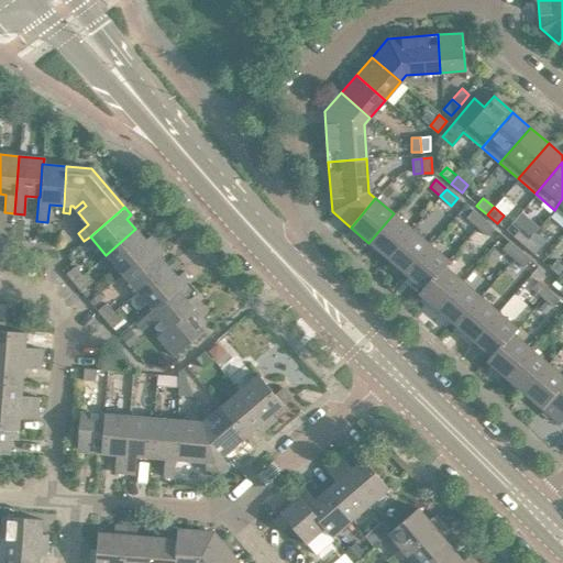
[(476,227),(483,220),(472,210),(465,218),(476,227)]
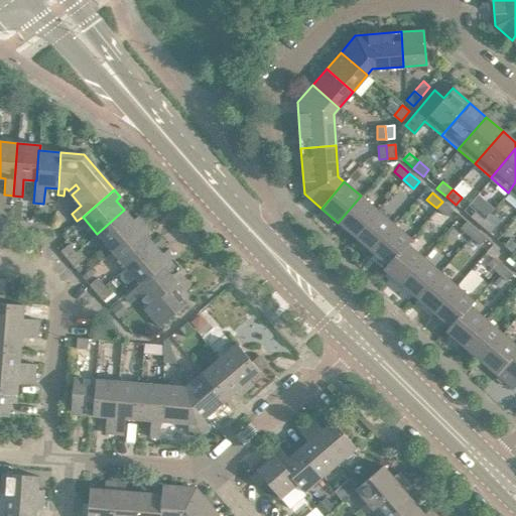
[(338,223),(354,237),(377,210),(361,196),(338,223)]
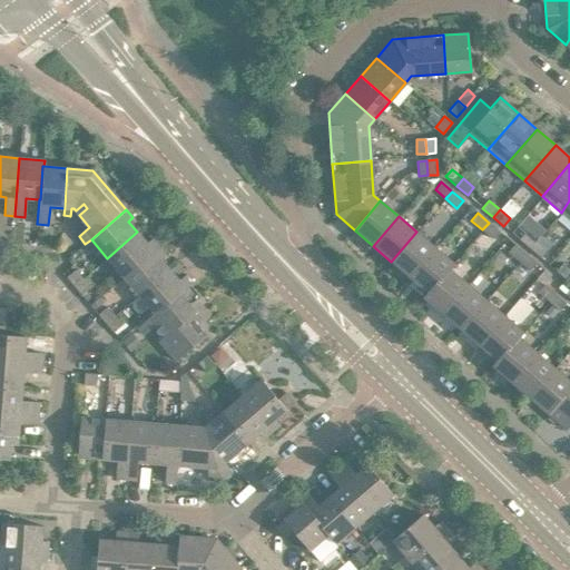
[(493,239),(499,232),(489,223),(482,229),(493,239)]
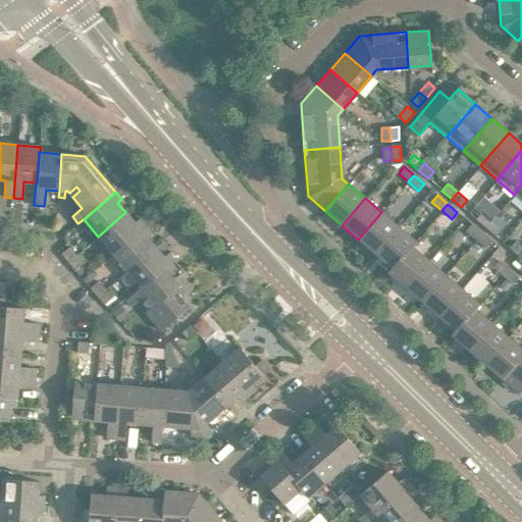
[(112,253),(145,225),(139,218),(134,222),(125,212),(98,237),(112,253)]
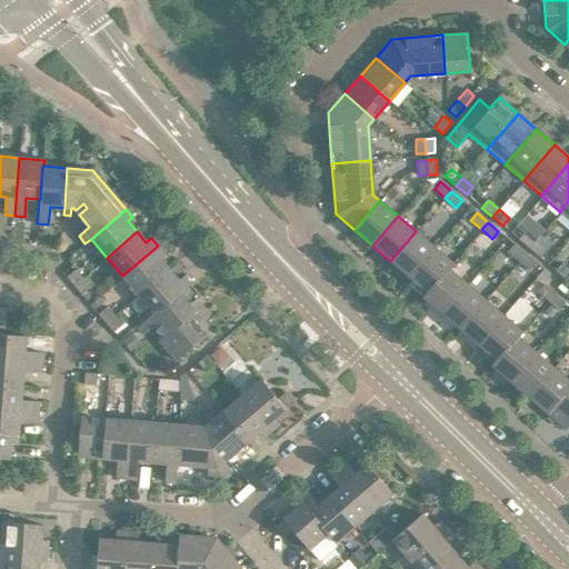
[(390,261),(409,277),(433,248),(416,231),(390,261)]
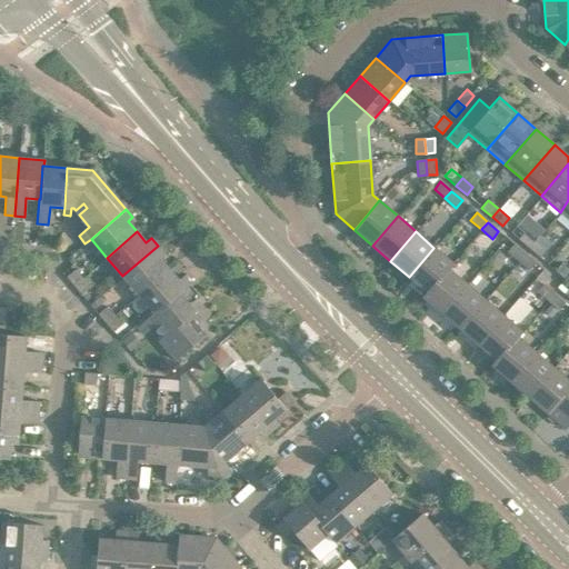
[(529,248),(535,240),(525,231),(518,239),(529,248)]
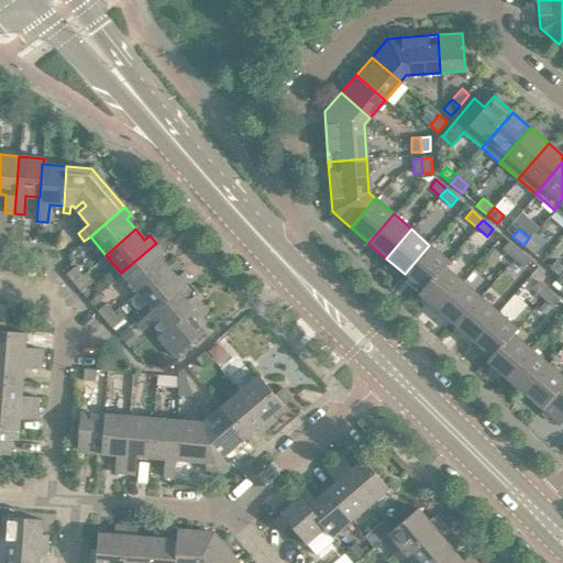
[(533,254),(540,247),(529,238),(523,245),(533,254)]
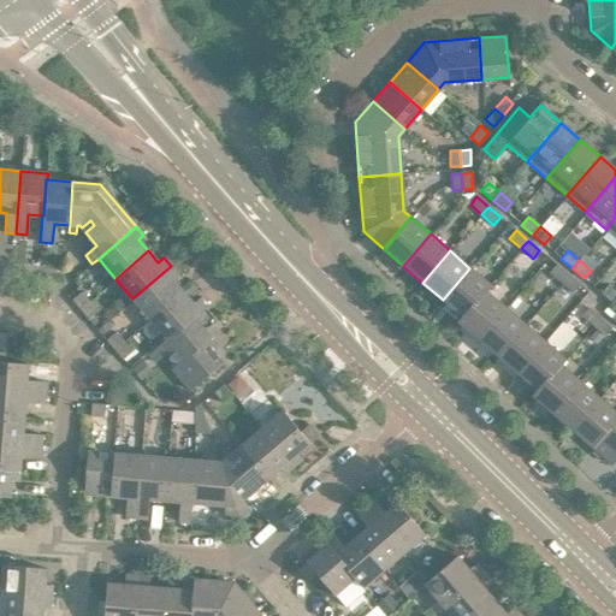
[(561,283),(568,274),(556,265),(549,272),(561,283)]
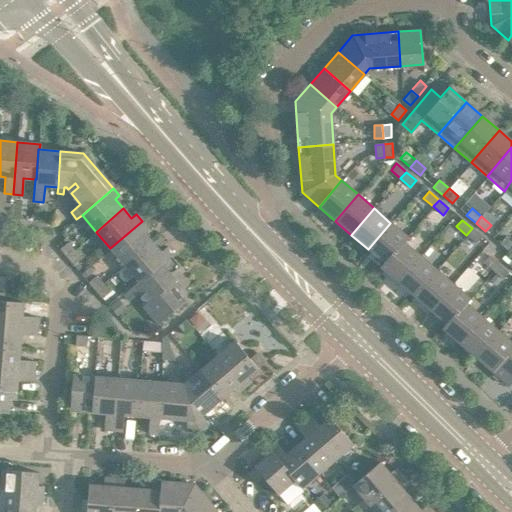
[(148,228),(142,221),(110,248),(125,265),(152,242),(143,232),(148,228)]
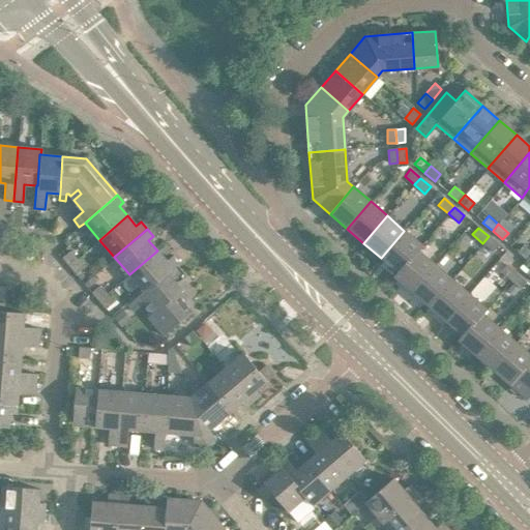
[(417,249),(418,251),(422,245),(404,231),(381,258),(396,271),(398,272),(417,249)]
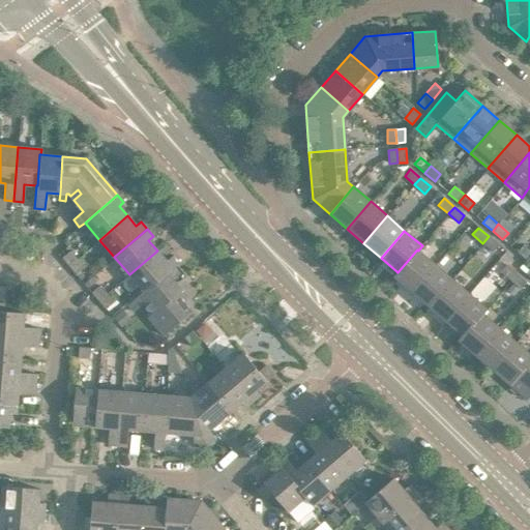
[(492,252),(498,244),(489,236),(482,243),(492,252)]
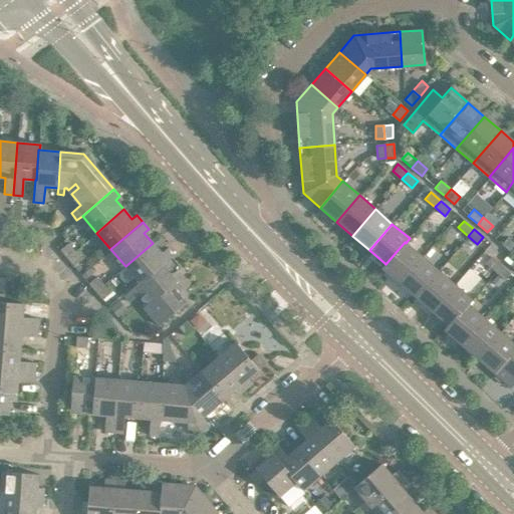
[(511,252),(513,248),(513,243),(507,238),(501,244),(511,252)]
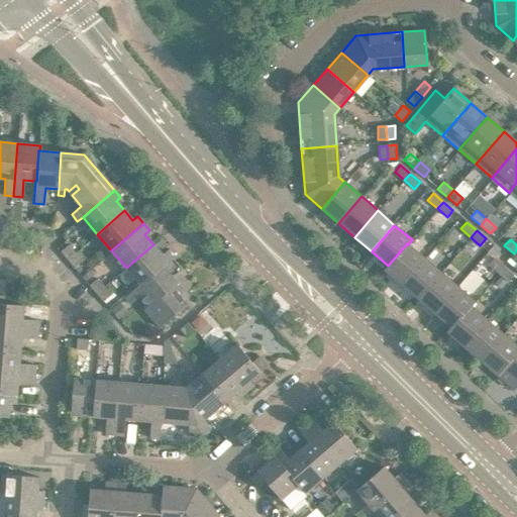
[(423,259),(408,244),(407,243),(388,266),(387,265),(383,270),(401,285),(423,259)]
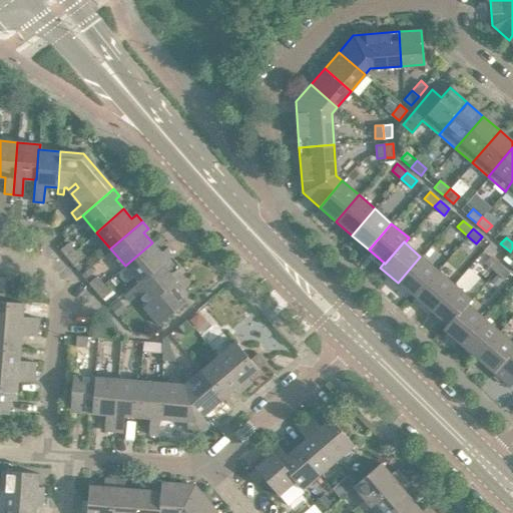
[(66,258),(74,250),(67,242),(59,249),(66,258)]
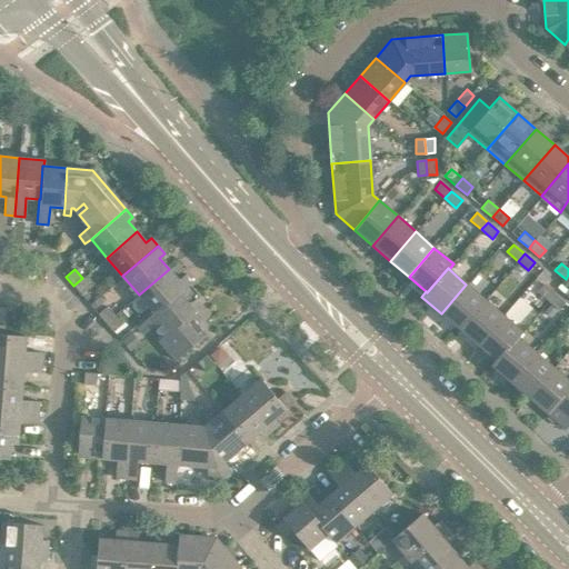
[(139,295),(153,312),(155,313),(190,283),(183,276),(178,280),(169,269),(139,295)]
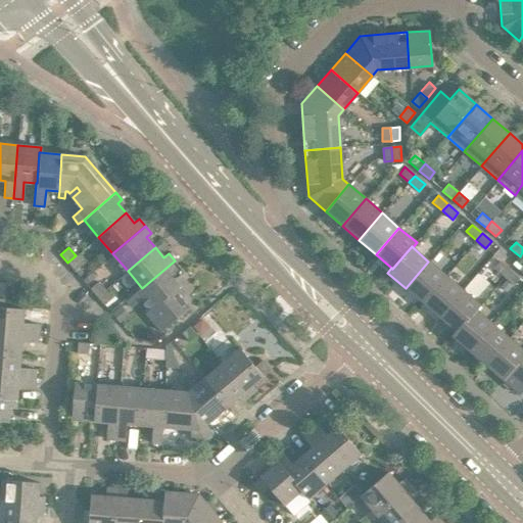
[(75,271),(83,264),(76,255),(67,263),(75,271)]
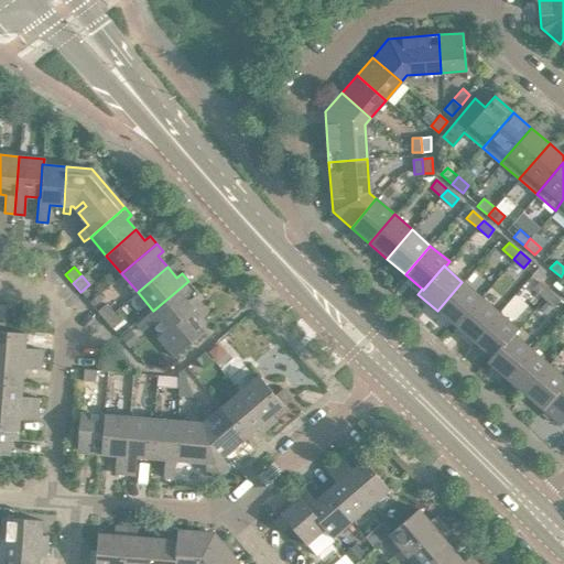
[(188,282),(188,281),(153,311),(152,310),(136,324),(142,332),(153,322),(162,333),(163,334),(193,308),(187,302),(198,293),(192,285),(185,290),(183,286),(188,282)]
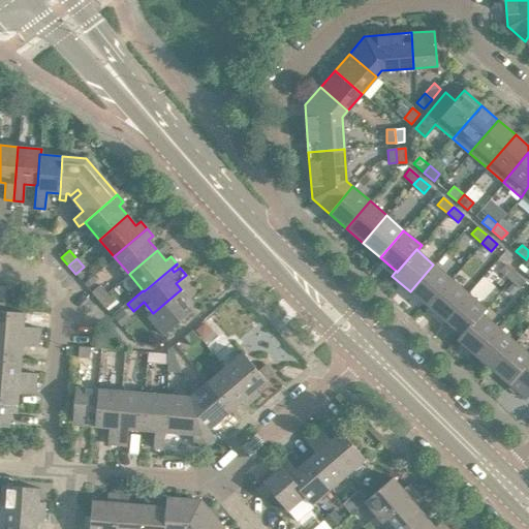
[(427,306),(450,279),(433,265),(410,291),(427,306)]
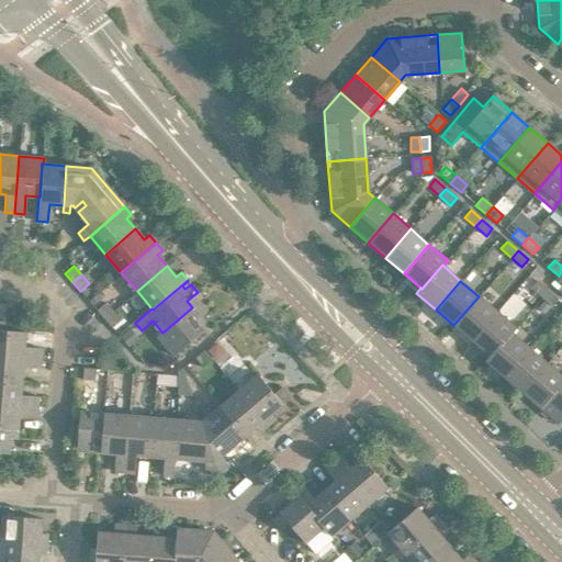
[(541,298),(547,290),(537,281),(530,288),(541,298)]
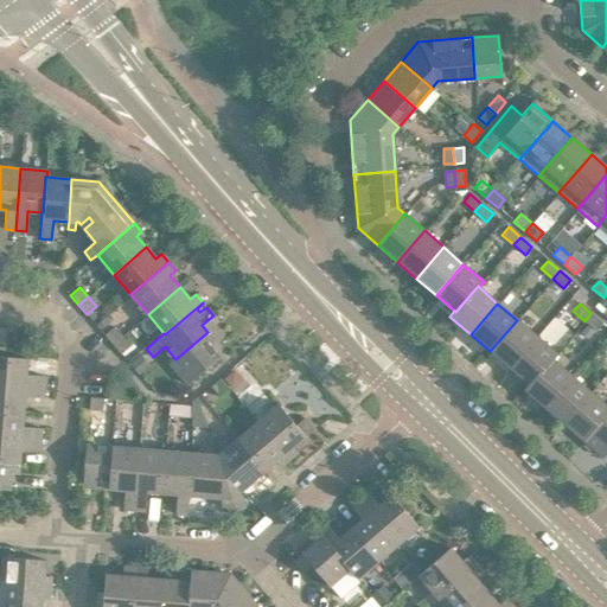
[(595,331),(602,323),(590,313),(585,321),(595,331)]
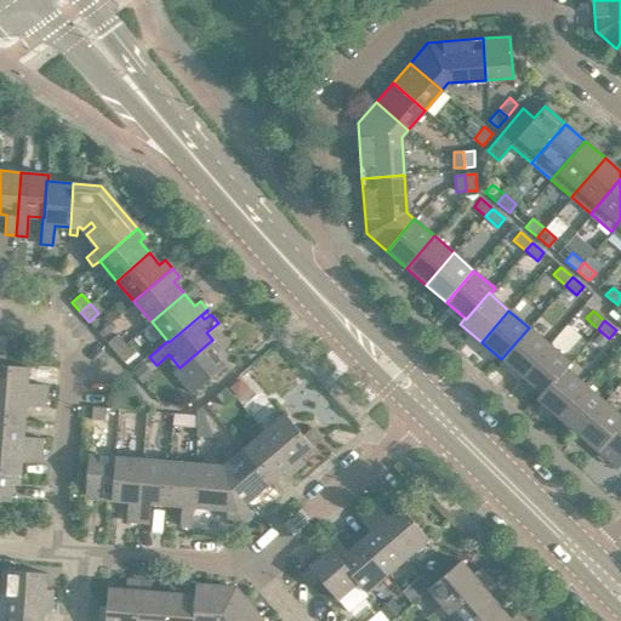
[(522,376),(550,345),(529,328),(501,359),(522,376)]
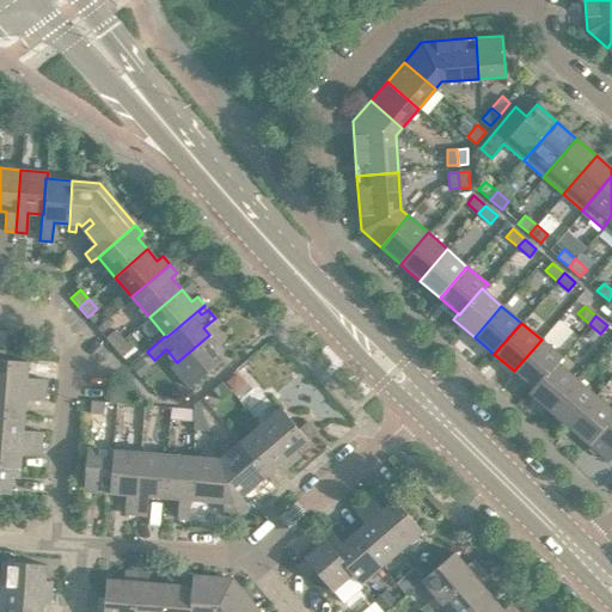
[(599,334),(592,328),(585,335),(592,342),(599,334)]
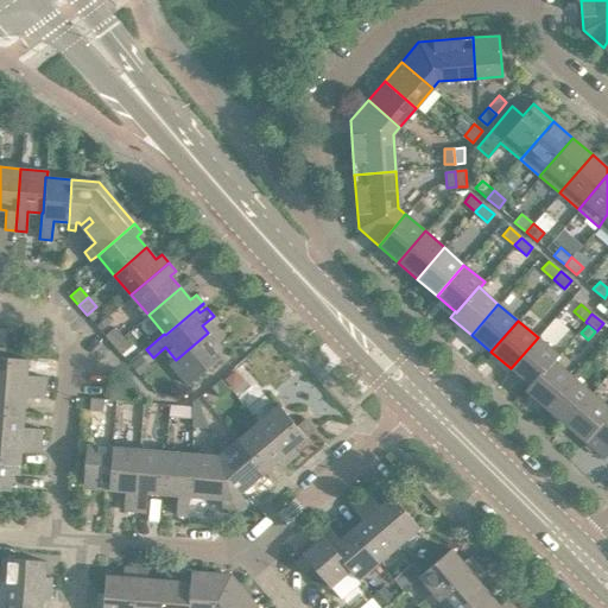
[(113,346),(122,336),(114,327),(105,336),(113,346)]
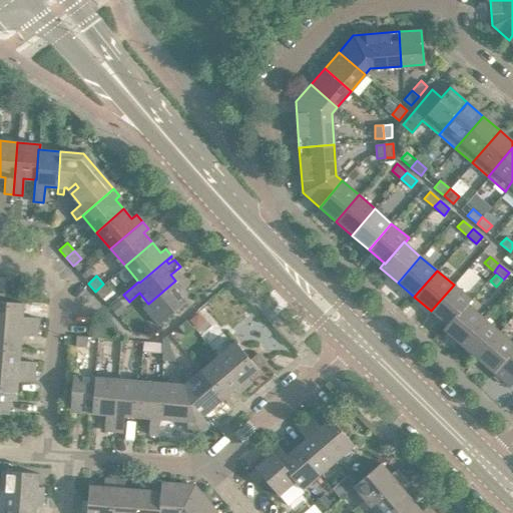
[(181,288),(175,281),(148,304),(147,303),(143,307),(158,325),(185,302),(176,292),(181,288)]
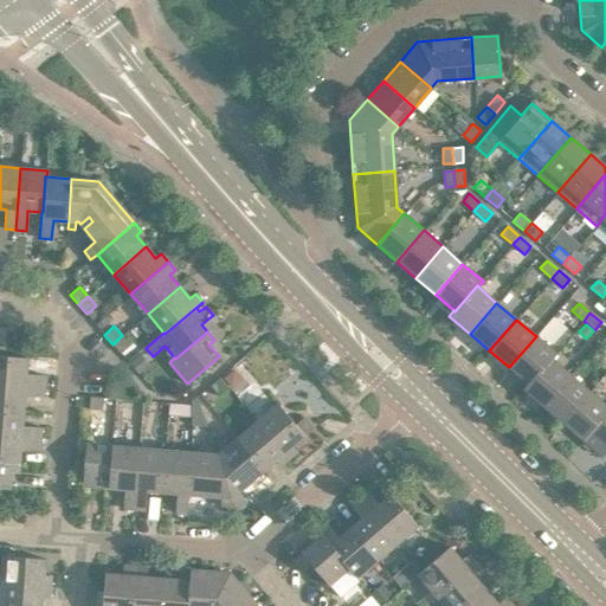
[(120,354),(130,346),(122,335),(113,345),(120,354)]
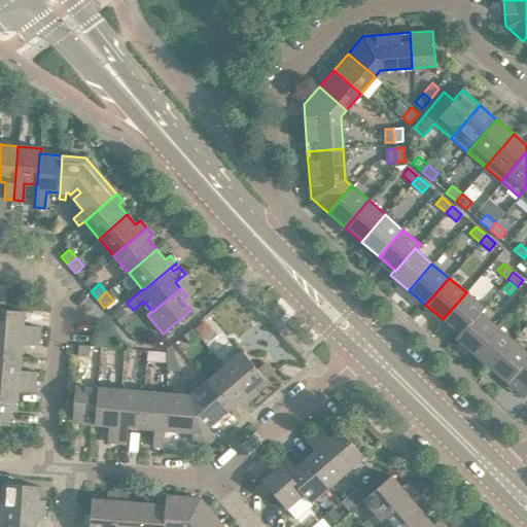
[(443,319),(458,332),(459,334),(479,311),(480,312),(484,308),(466,292),(443,319)]
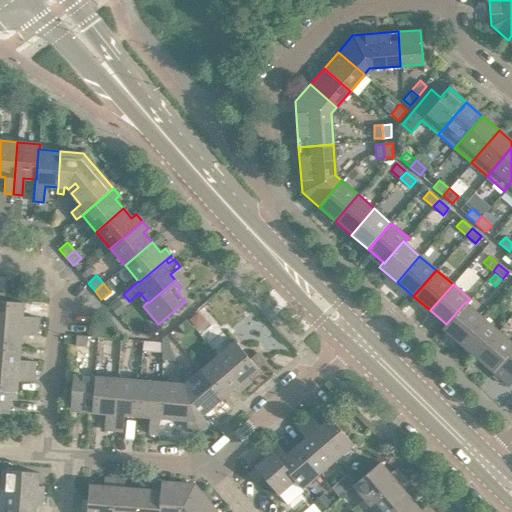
[(4,301),(0,300),(0,323),(38,326),(38,317),(22,316),(23,302),(4,301)]
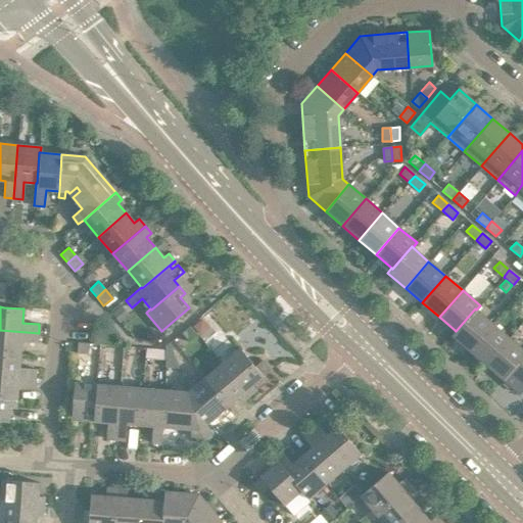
[(469,350),(491,324),(476,310),(475,308),(456,331),(455,330),(450,335),(469,350)]
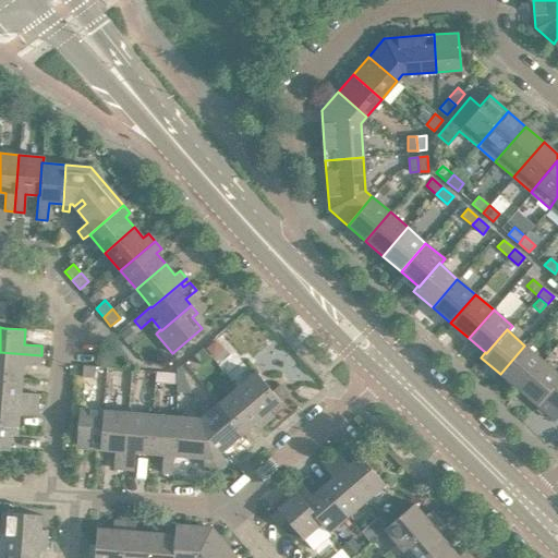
[(500,374),(518,389),(543,361),(524,346),(500,374)]
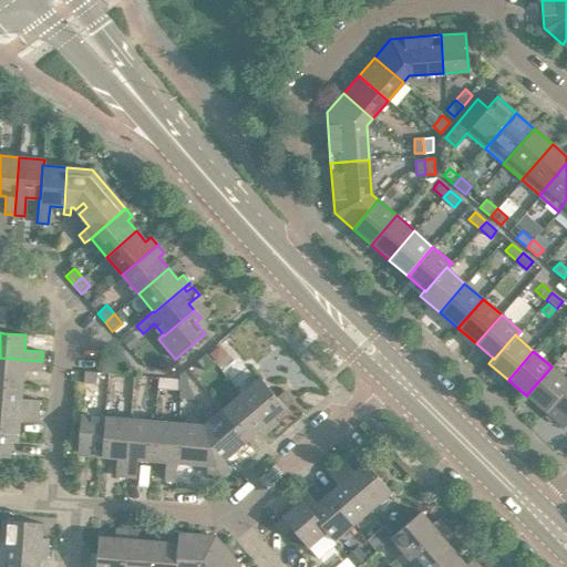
[(204,370),(214,362),(206,353),(196,361),(204,370)]
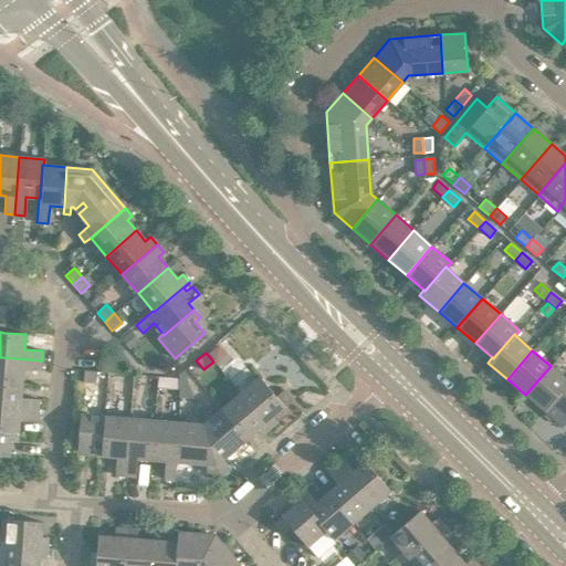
[(41,370),(42,360),(0,357),(0,381),(22,384),(23,369),(41,370)]
